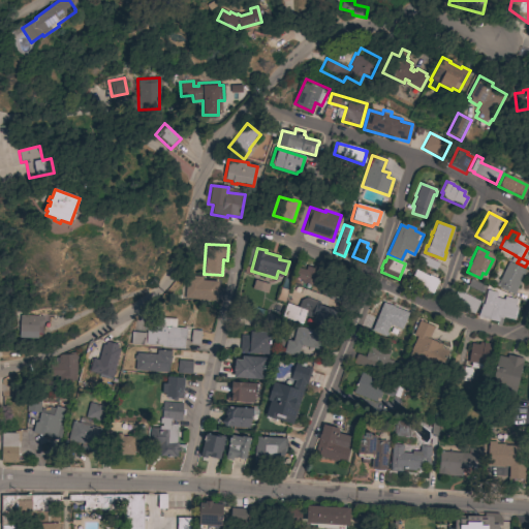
[(438,263),(435,271),(419,263),(424,256),(438,263)]
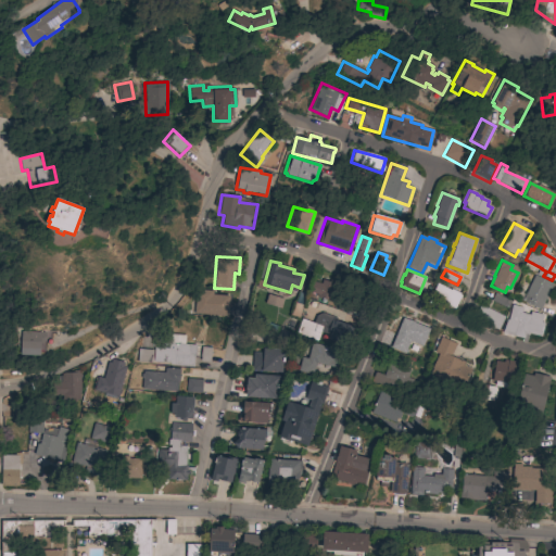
[(552,283),(540,310),(522,302),(526,295),(525,295),(533,275),(552,283)]
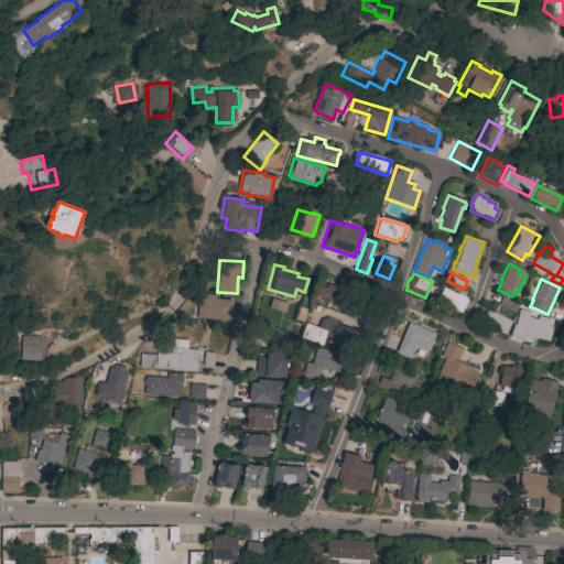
[(322,300),(315,296),(318,285),(325,289),(326,284),(334,286),(333,290),(338,293),(333,306),(321,301),(322,300)]
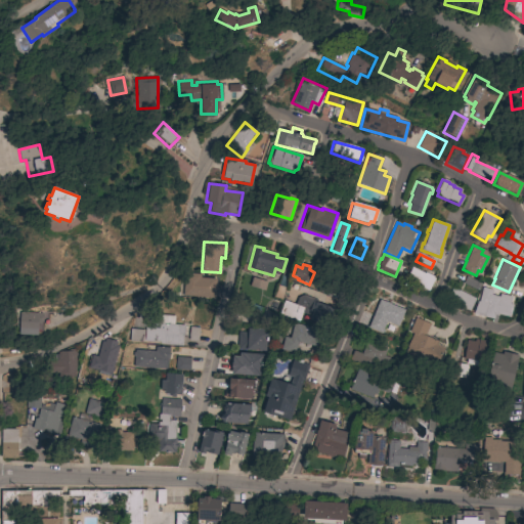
[(434,278),(428,291),(405,279),(411,267),(434,278)]
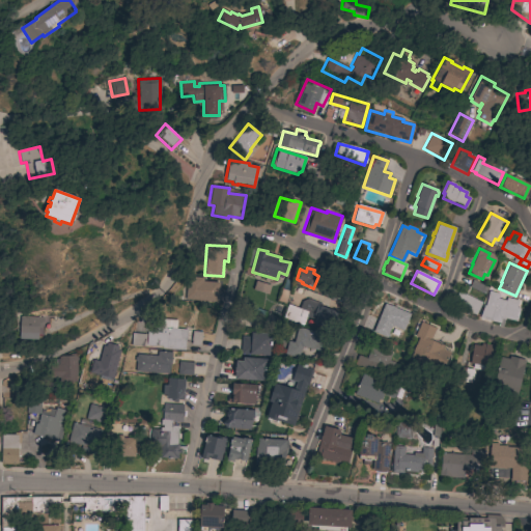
[(185,300),(187,277),(203,278),(202,282),(219,283),(217,302),(185,300)]
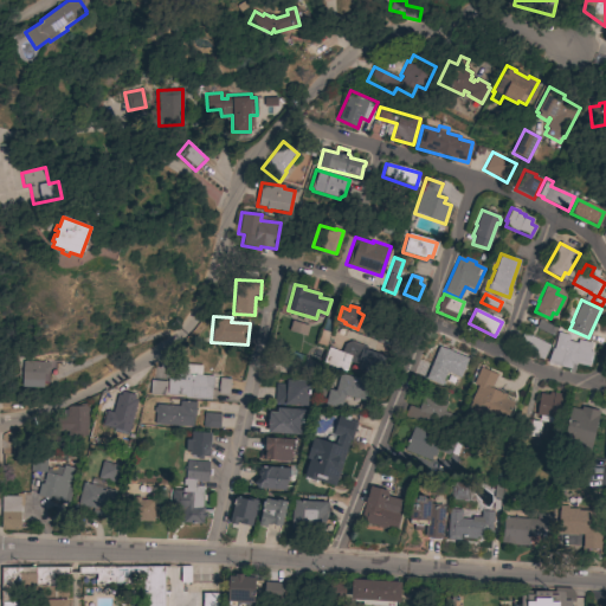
[(304,337),(307,328),(290,322),(287,333),(304,337)]
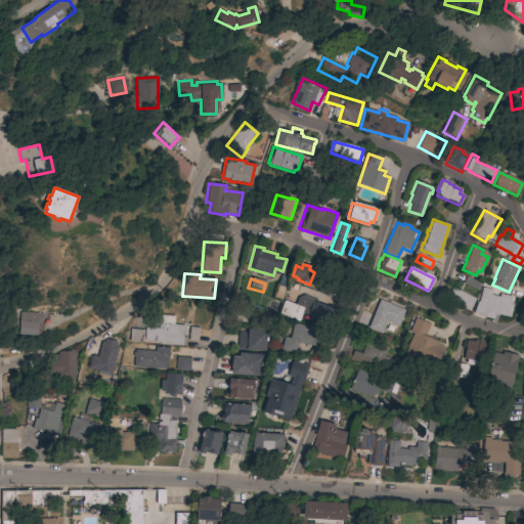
[(462,285),(475,291),(478,285),(465,278),(462,285)]
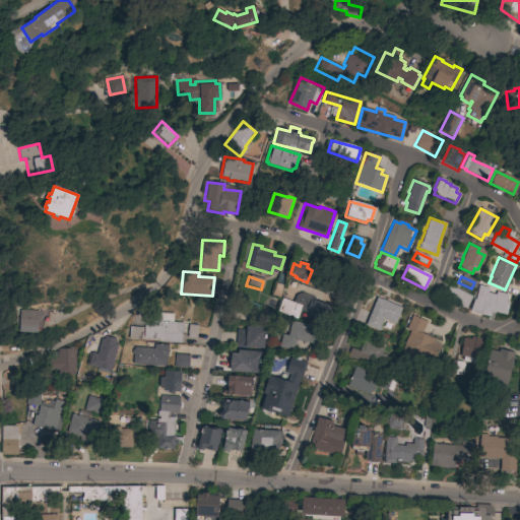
[(479,285),(479,284),(485,286),(485,287),(489,287),(486,293),(495,295),(496,291),(507,295),(505,302),(509,303),(505,315),(494,312),(493,314),(491,314),(490,317),(469,311),(473,300),(474,300),(478,285),(479,285)]
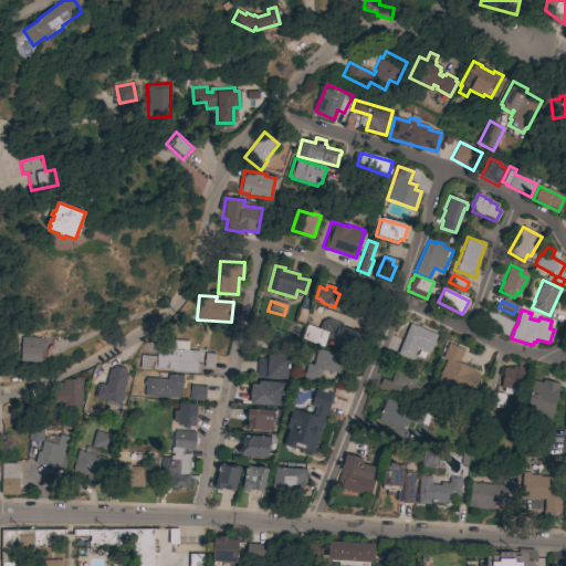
[(513,323),(506,336),(482,324),(489,311),(513,323)]
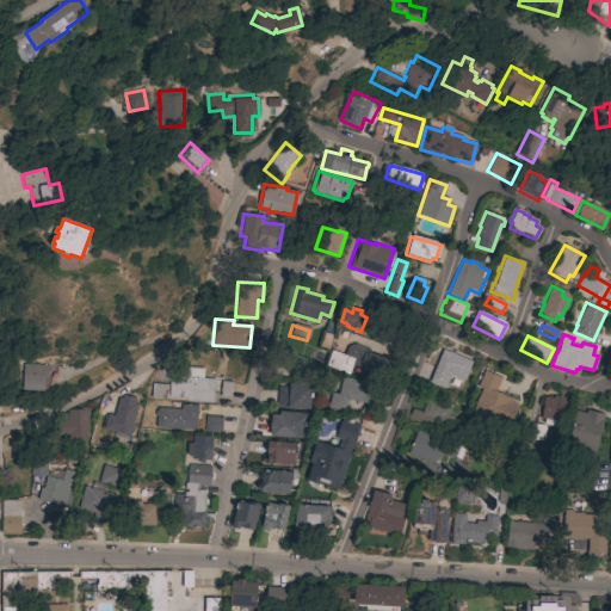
[(390,360),(384,377),(360,368),(363,364),(352,360),(347,375),(326,366),(332,351),(344,356),(346,347),(353,344),(369,351),(369,352),(390,360)]
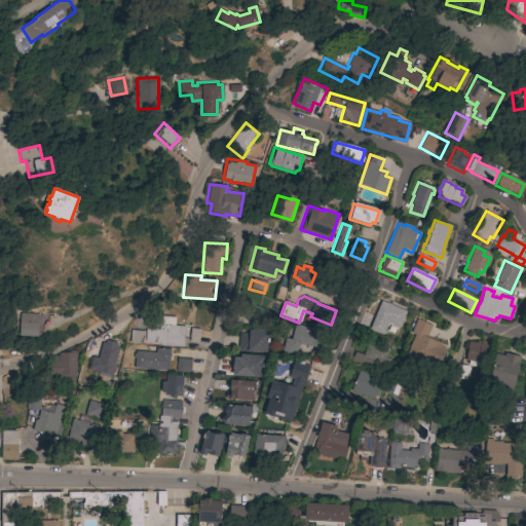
[(406,311),(399,328),(389,324),(389,325),(387,324),(382,335),(369,329),(380,301),(406,311)]
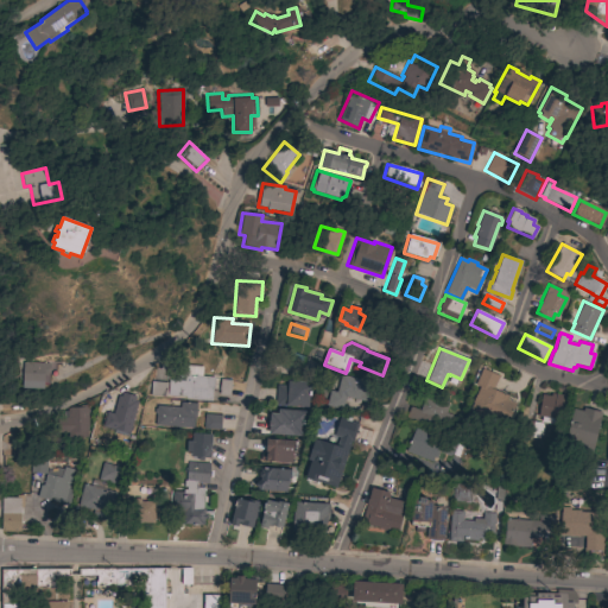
[(50,363),(49,373),(48,373),(48,375),(44,375),(43,390),(23,388),(24,362),(50,363)]
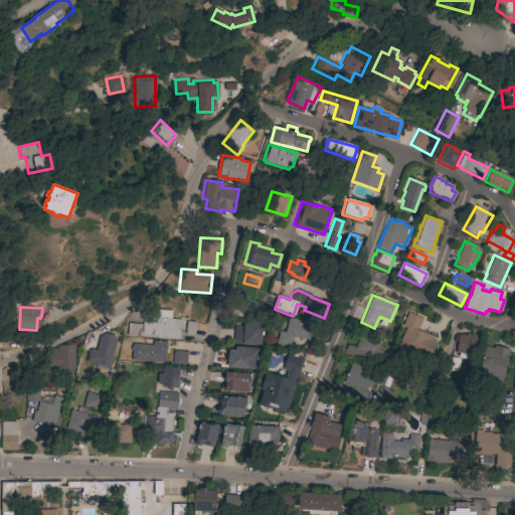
[(157,337),(141,335),(142,322),(148,322),(149,318),(154,318),(155,310),(171,311),(170,319),(181,320),(180,331),(179,330),(178,340),(157,338),(157,337)]
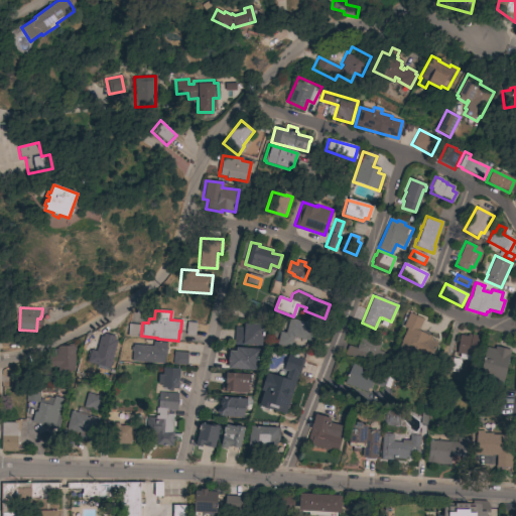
[(423,319),(418,331),(430,337),(429,340),(436,343),(430,358),(412,350),(408,359),(396,354),(401,342),(400,342),(406,329),(403,327),(409,313),(423,319)]
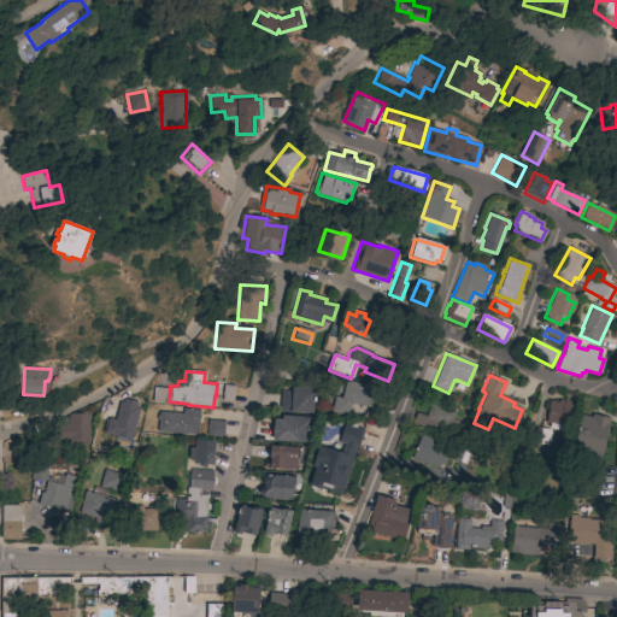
[(386,392),(381,411),(350,403),(346,416),(330,412),(334,397),(341,399),(346,381),(386,392)]
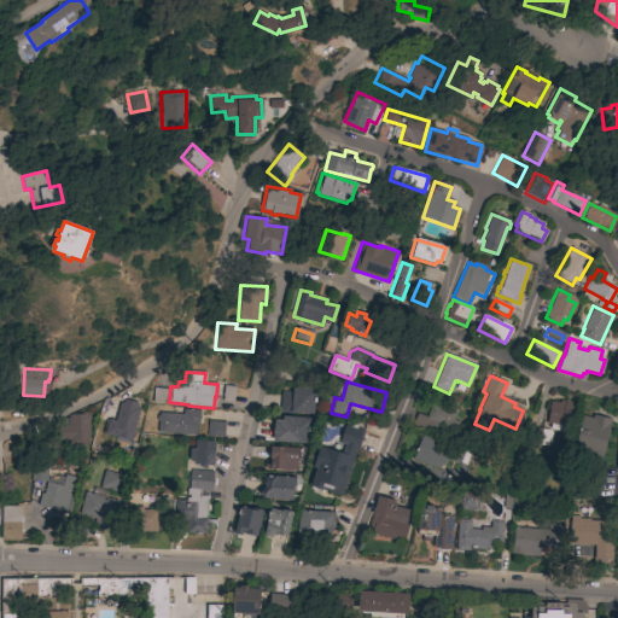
[(232,404),(233,389),(222,388),(221,403),(232,404)]
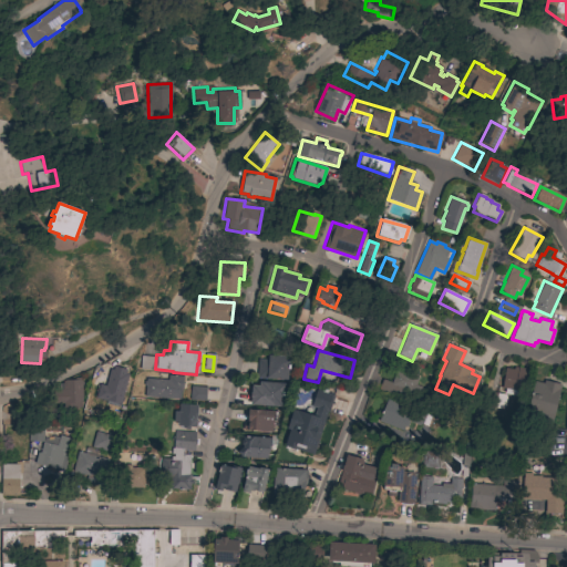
[(290,358),(289,366),(288,366),(286,381),(256,378),(258,360),(267,361),(268,356),(290,358)]
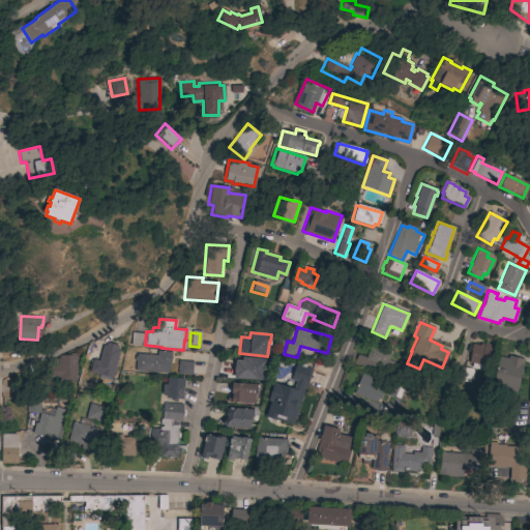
[(145,347),(130,346),(131,333),(145,334),(145,347)]
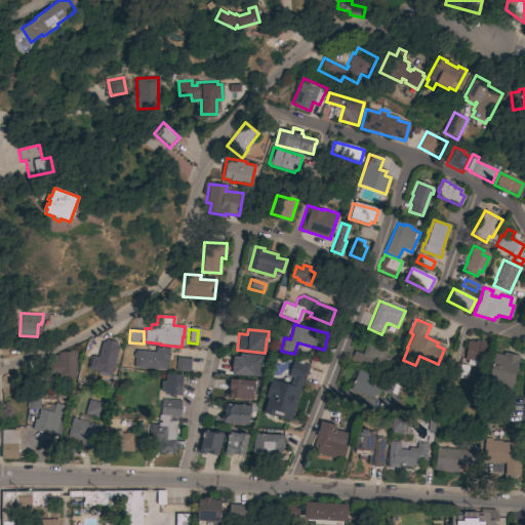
[(114,364),(112,365),(106,363),(105,362),(97,360),(98,357),(97,357),(102,342),(104,342),(105,339),(116,344),(116,346),(119,347),(114,364)]
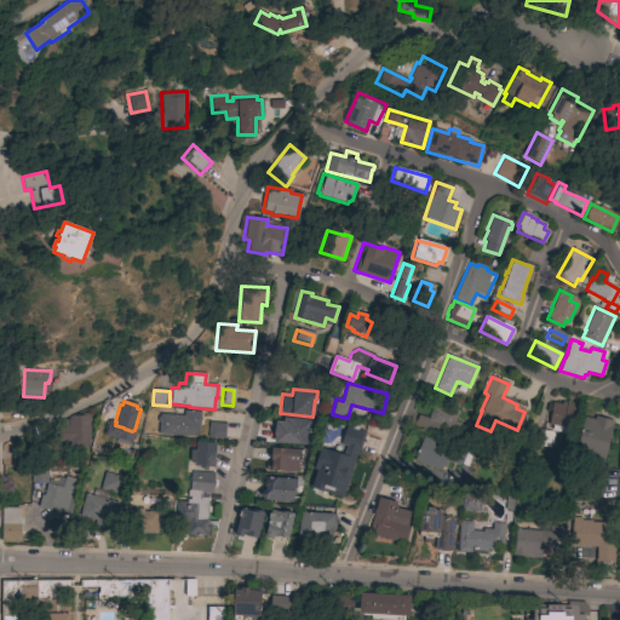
[(561,405),(561,401),(574,403),(569,428),(564,428),(563,432),(551,431),(552,426),(549,425),(552,402),(561,405)]
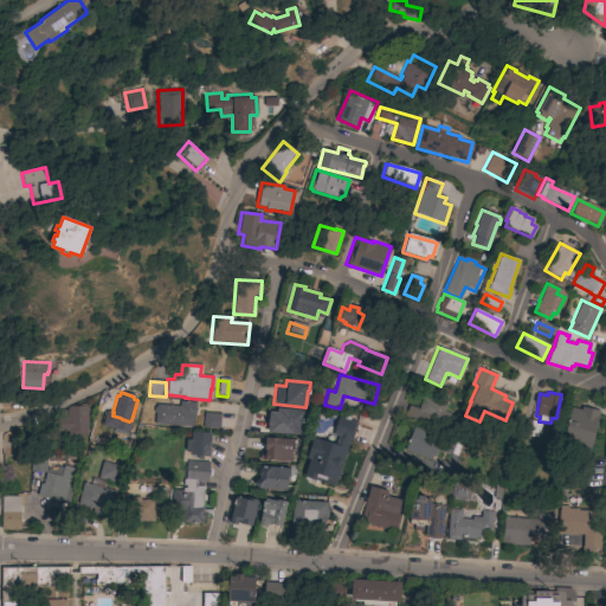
[(438,401),(439,399),(447,401),(446,404),(447,404),(444,412),(450,414),(447,421),(438,418),(434,429),(404,417),(408,406),(418,410),(424,395),(438,401)]
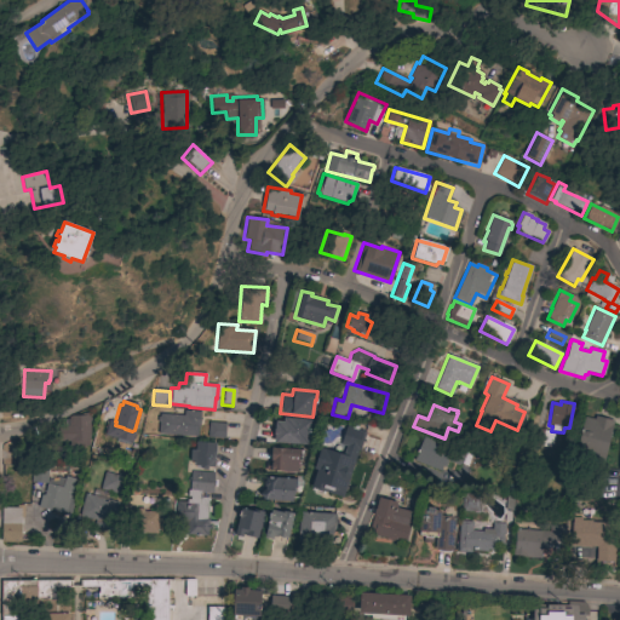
[(159,414),(183,415),(183,411),(200,412),(199,426),(197,426),(196,437),(158,434),(159,414)]
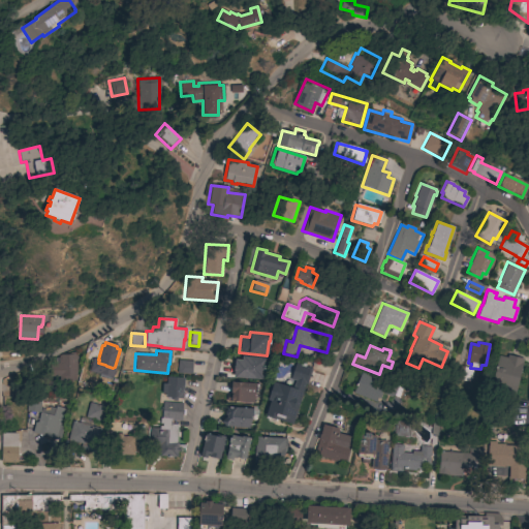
[(76,372),(75,372),(75,381),(61,381),(61,377),(52,377),(52,367),(58,367),(58,355),(70,355),(70,352),(76,352),(76,372)]
